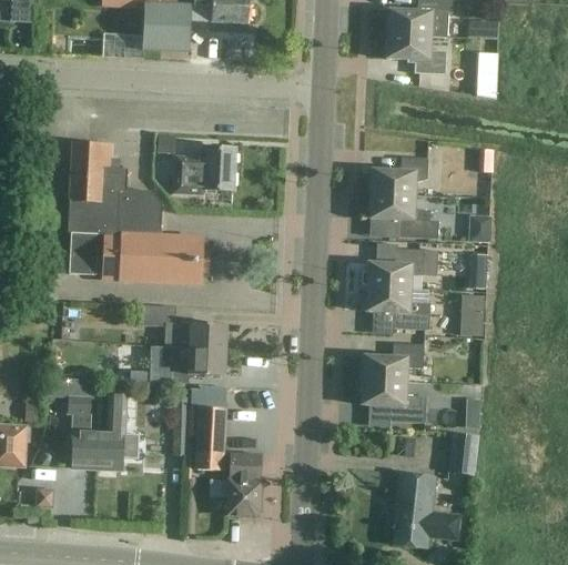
[(188,50),(190,6),(176,4),(176,0),(101,0),(101,4),(144,6),(143,34),(103,32),(102,56),(143,58),(143,48),(188,50)]
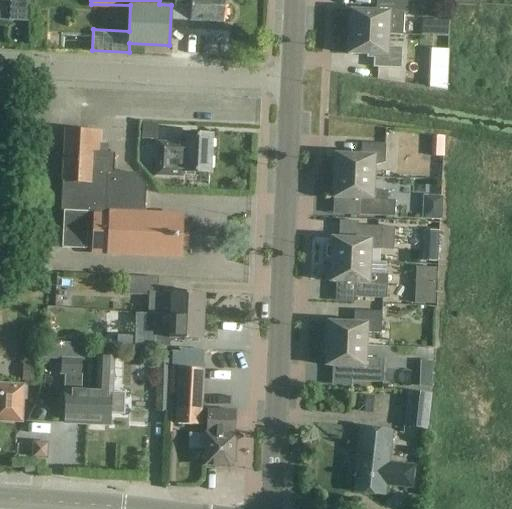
[(174,0),(174,6),(190,7),(190,18),(223,19),(223,16),(225,14),(225,7),(223,5),(223,0),(174,0)]
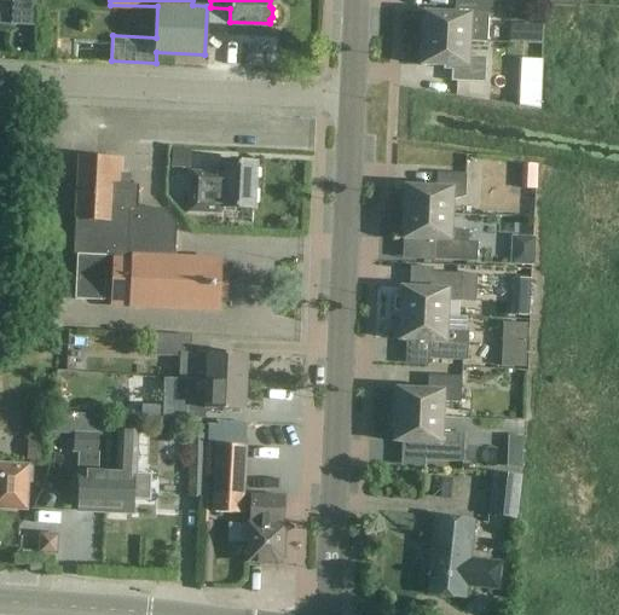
[(423,35),(472,38),(490,38),(491,12),(495,13),(495,0),(456,0),(456,11),(424,9),(423,35)]
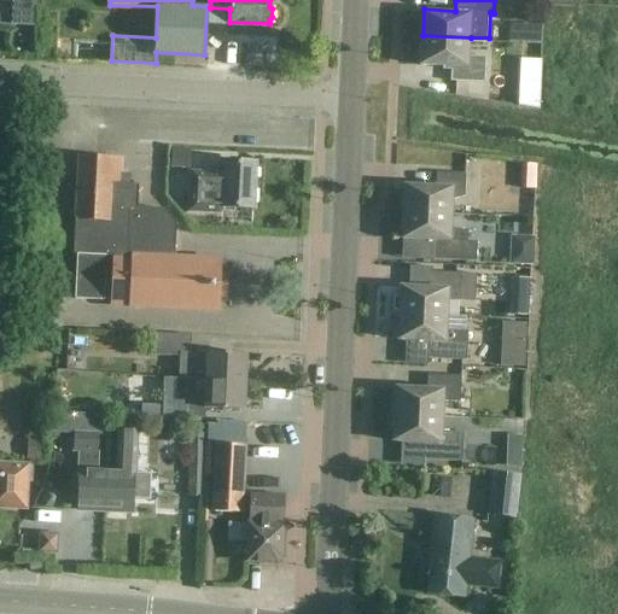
[(470,53),(471,37),(423,35),(423,63),(453,64),(453,79),(485,80),(487,54),(470,53)]
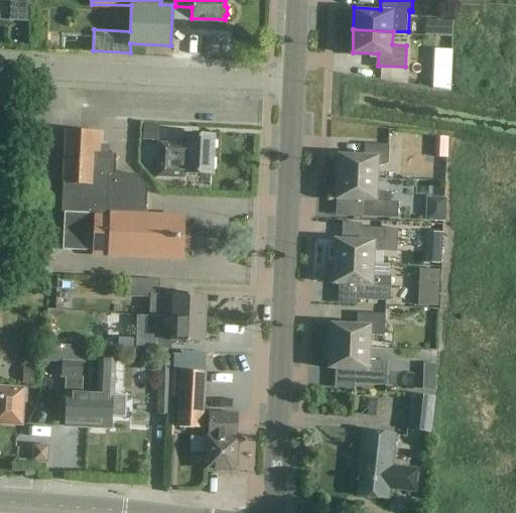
[(183,216),(145,214),(146,184),(136,172),(107,170),(108,161),(105,160),(99,160),(101,130),(65,129),(60,210),(63,210),(61,247),(86,249),(88,211),(95,212),(93,253),(181,257),(181,245),(187,245),(188,236),(188,228),(182,228),(183,216)]
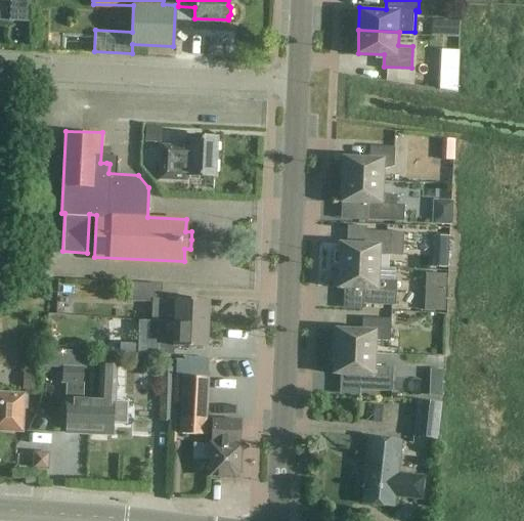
[(187,174),(212,175),(214,175),(216,137),(188,136),(187,145),(162,144),(160,178),(187,179),(187,174)]
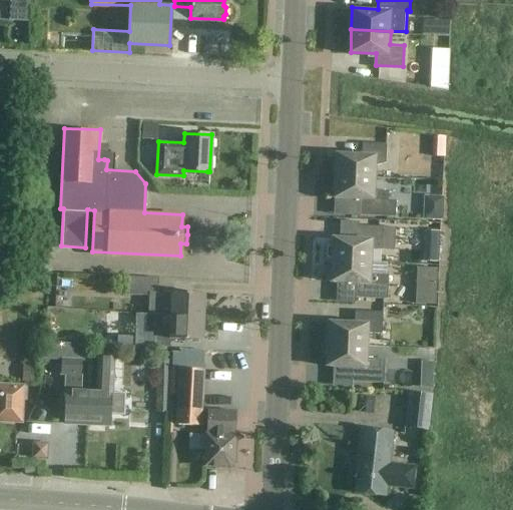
[(335,173),(374,176),(375,163),(386,159),(387,141),(363,140),(362,152),(336,151),(335,173)]
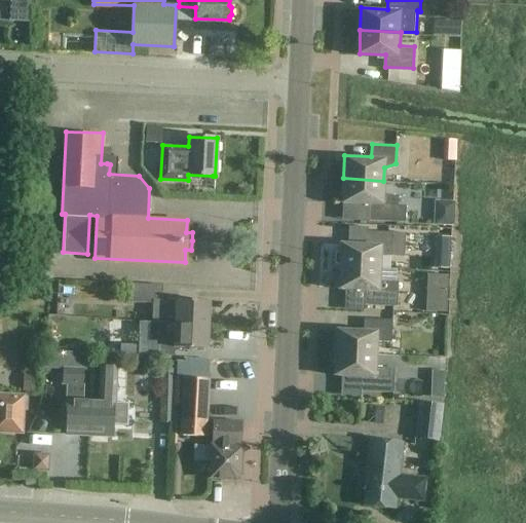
[(383,193),(383,181),(343,178),(341,200),(369,201),(368,218),(405,220),(406,203),(398,202),(398,193),(383,193)]
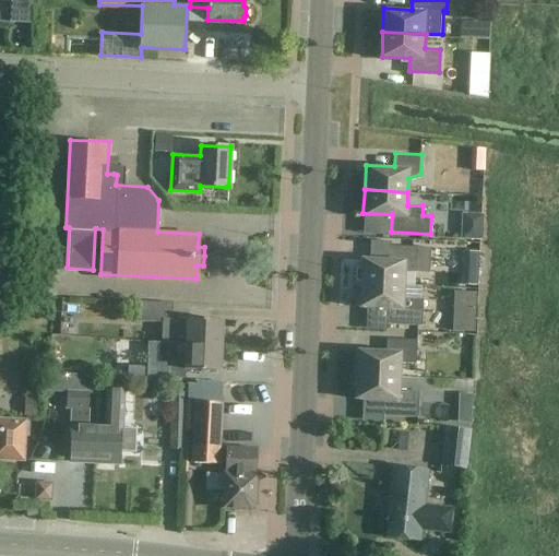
[(360,257),(360,265),(355,267),(355,278),(359,280),(359,281),(403,283),(404,269),(428,270),(429,246),(390,244),(389,258),(360,257)]
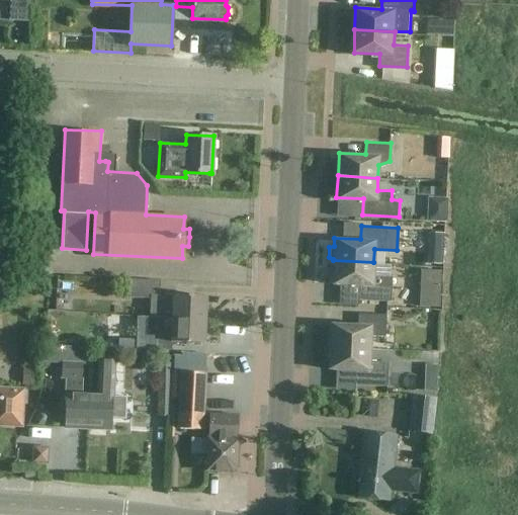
[(373,262),(333,260),(332,282),(358,283),(358,298),(391,299),(392,275),(373,274),(373,262)]
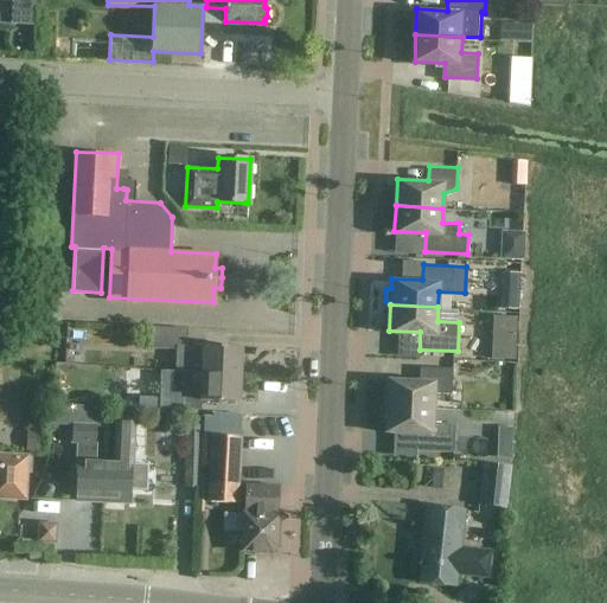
[(202,371),(241,372),(242,345),(203,344),(203,345),(186,344),(187,327),(152,325),(152,346),(177,347),(176,369),(202,370),(202,371)]
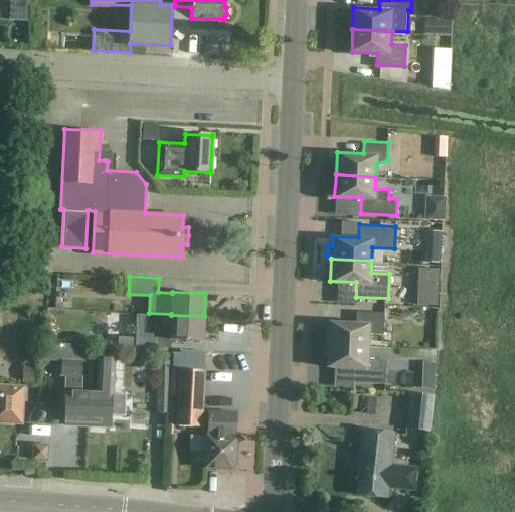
[(327,343),(367,345),(368,332),(382,333),(383,311),(355,310),(355,322),(328,321),(327,343)]
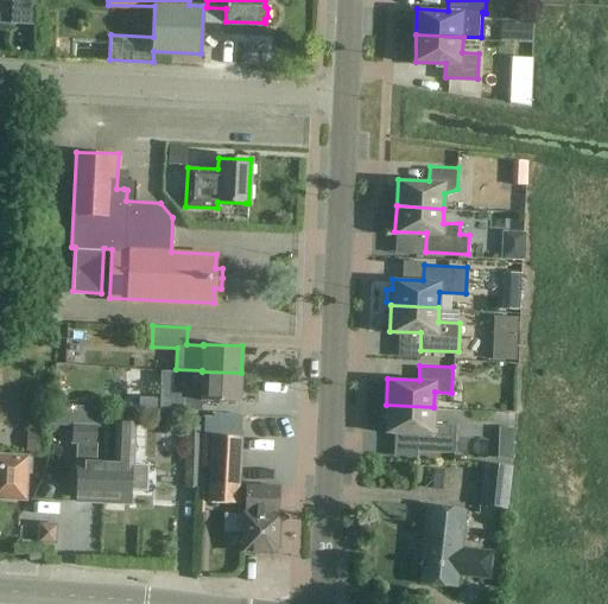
[(202,385),(184,385),(168,383),(166,395),(184,396),(184,408),(201,409),(201,399),(240,401),(241,373),(202,372),(202,385)]
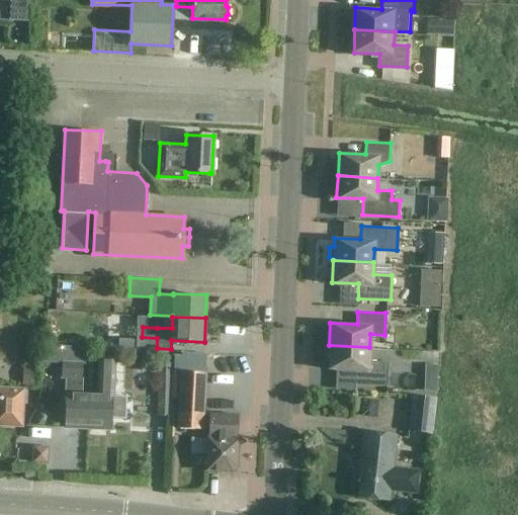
[(368,359),(369,347),(329,345),(328,367),(354,368),(354,383),(386,384),(386,369),(382,369),(382,360),(368,359)]
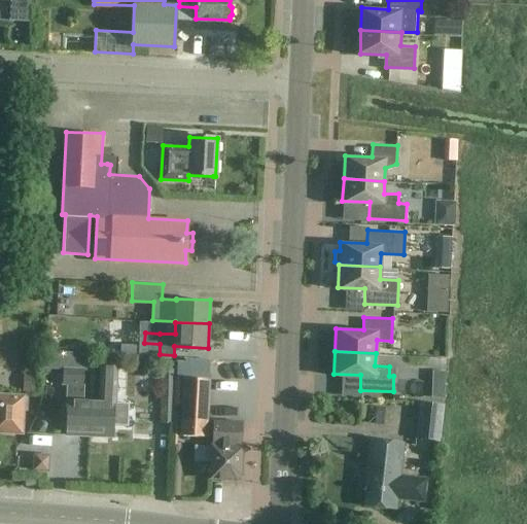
[(176,357),(175,377),(209,378),(209,358),(176,357)]
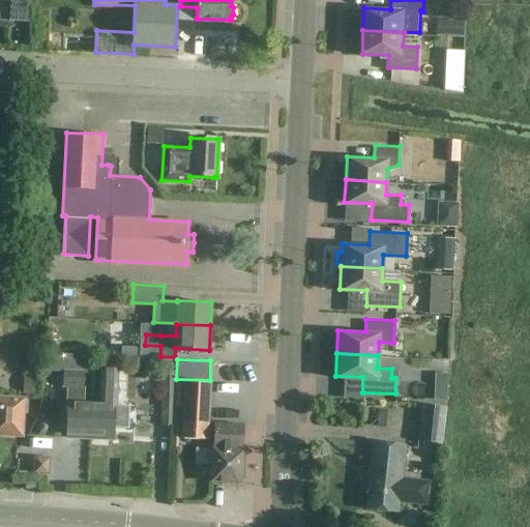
[(90,436),(90,404),(82,404),(83,371),(63,370),(63,366),(52,366),(51,384),(66,384),(64,435),(90,436)]
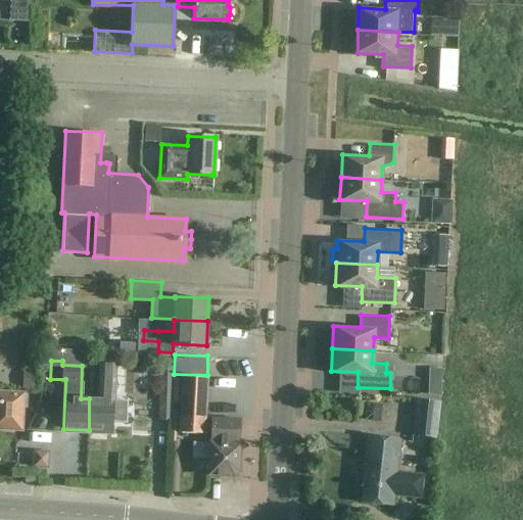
[(89,398),(89,430),(112,431),(114,363),(100,362),(98,398),(89,398)]
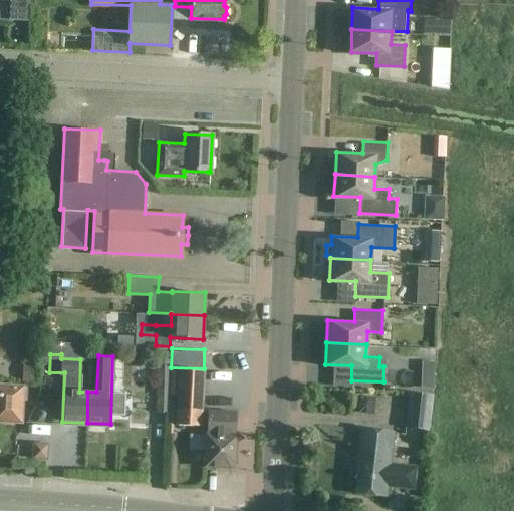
[(157,359),(156,391),(156,411),(169,412),(170,391),(171,359),(157,359)]
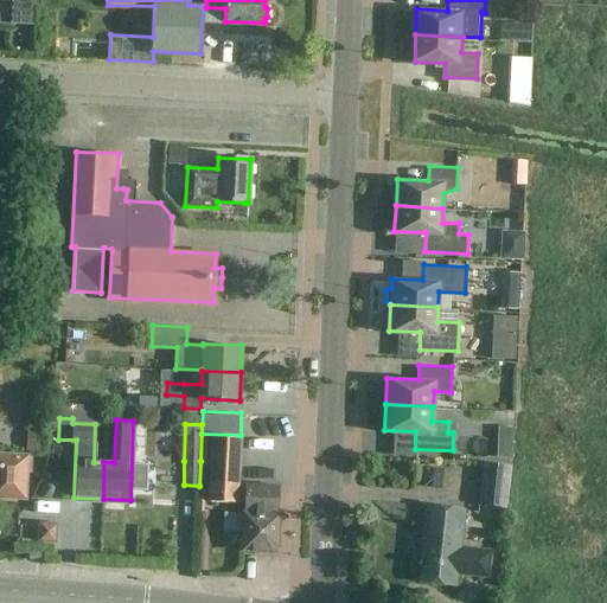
[(48,427),(27,427),(26,449),(48,450),(48,427)]
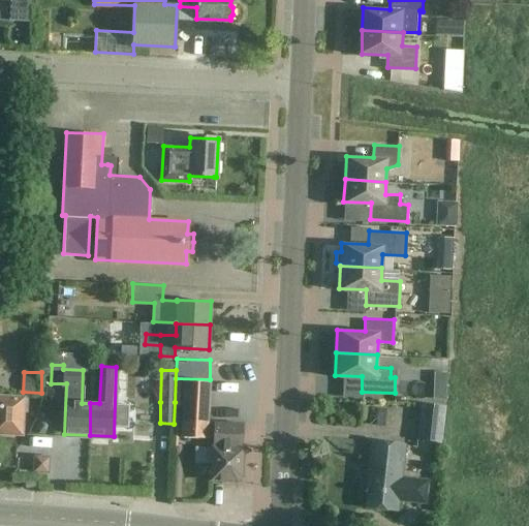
[(429,385),(428,400),(444,401),(445,376),(431,375),(430,385),(429,385)]
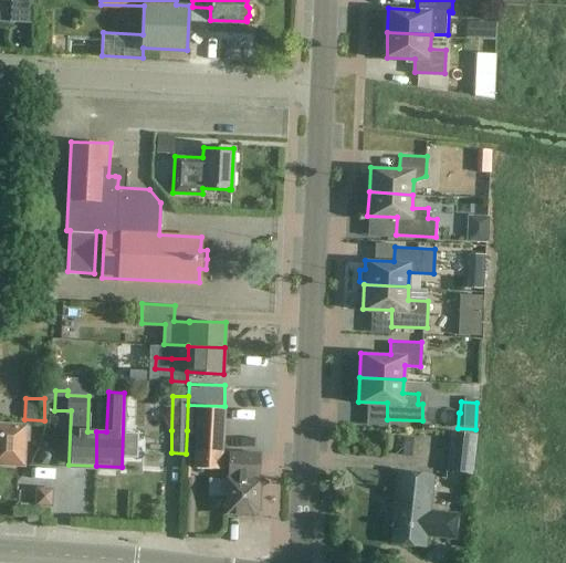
[(221,469),(224,406),(196,406),(194,468),(221,469)]
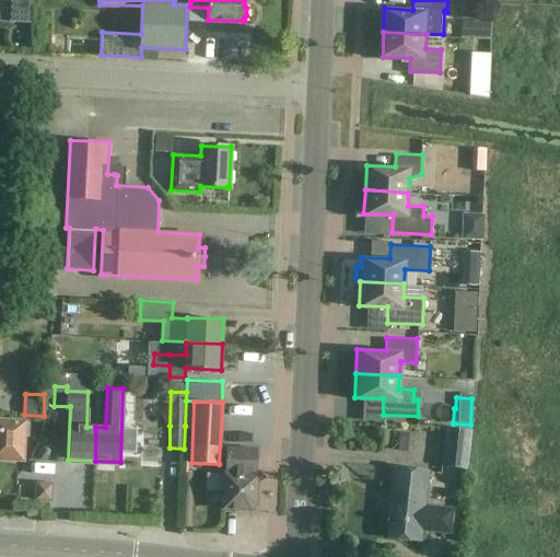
[(0,456),(22,459),(23,442),(27,443),(27,437),(23,437),(24,420),(0,418),(0,456)]
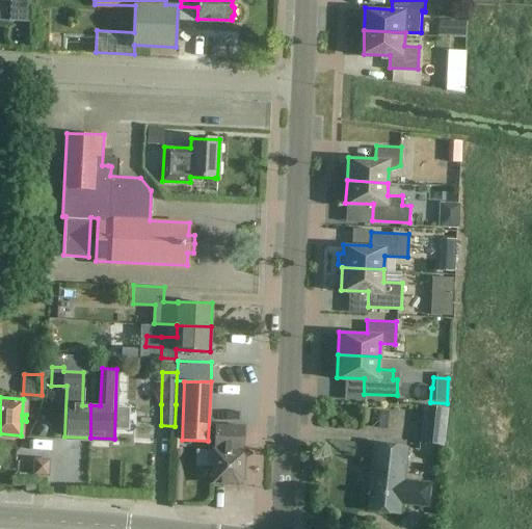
[(444,444),(448,408),(423,405),(419,441),(444,444)]
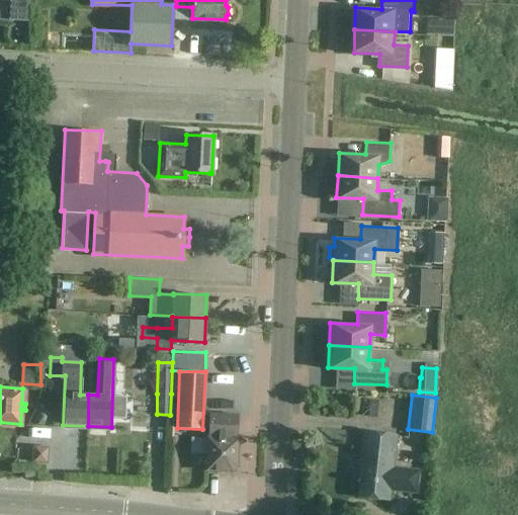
[(207,437),(205,469),(231,470),(232,470),(237,466),(236,466),(238,438),(237,438),(238,414),(209,413),(207,437)]
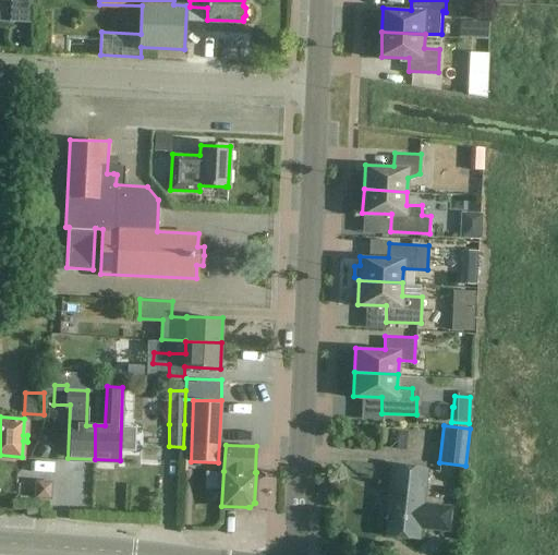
[(388,501),(385,534),(419,538),(420,527),(448,530),(451,506),(423,503),(426,469),(390,465),(387,499),(388,501)]
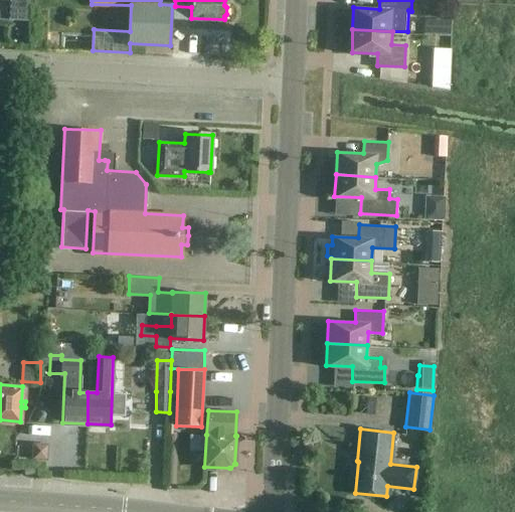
[(33,458),(44,458),(45,459),(46,445),(34,444),(33,458)]
